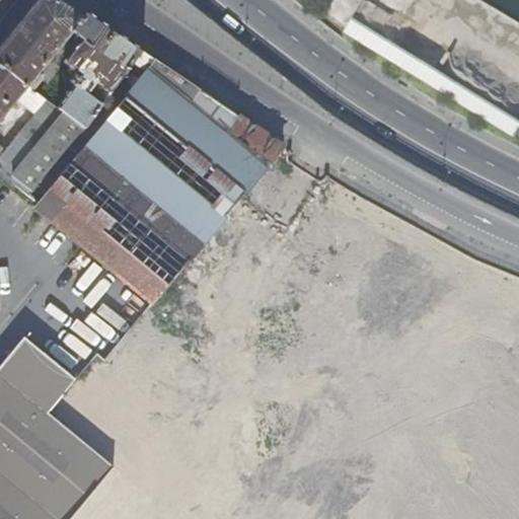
[(142,53),(85,14),(81,18),(58,0),(46,0),(40,0),(0,48),(0,64),(32,89),(39,81),(34,77),(70,33),(80,42),(64,63),(76,73),(67,83),(72,87),(56,108),(83,129),(69,146),(78,154),(146,72),(134,62),(142,53)]
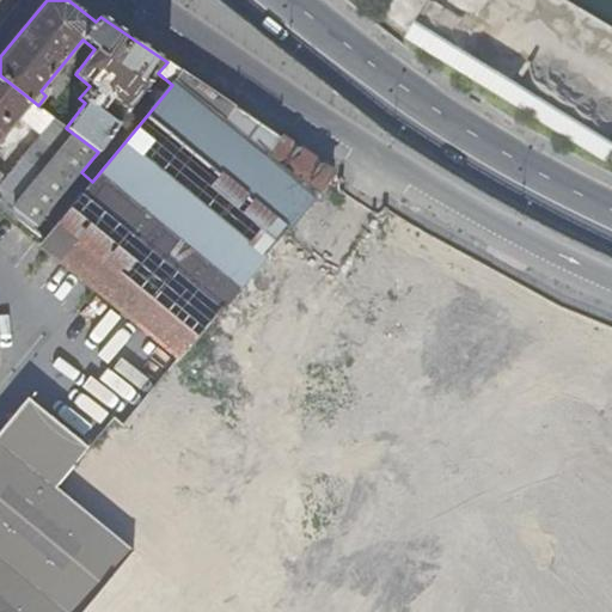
[(179,357),(332,173),(183,72),(172,85),(92,182),(41,244),(179,357)]
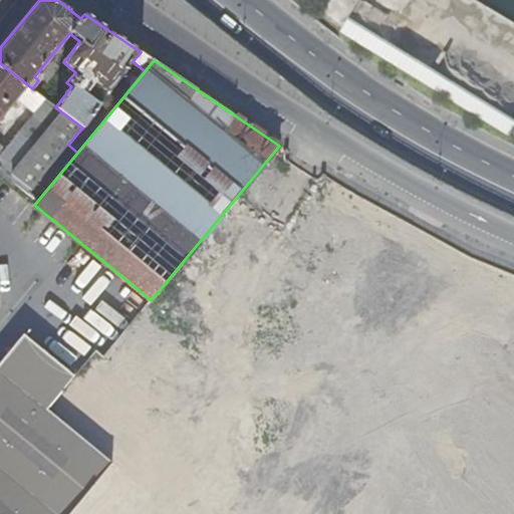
[(0,119),(18,97),(38,113),(48,101),(32,88),(0,63),(0,119)]
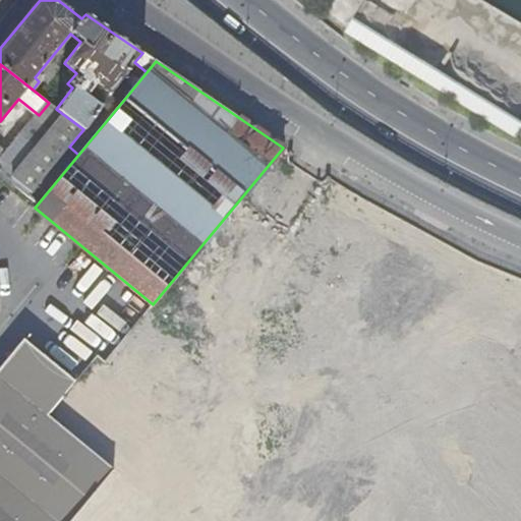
[(0,520),(72,520),(116,470),(49,411),(75,380),(64,371),(23,336),(0,363),(0,520)]
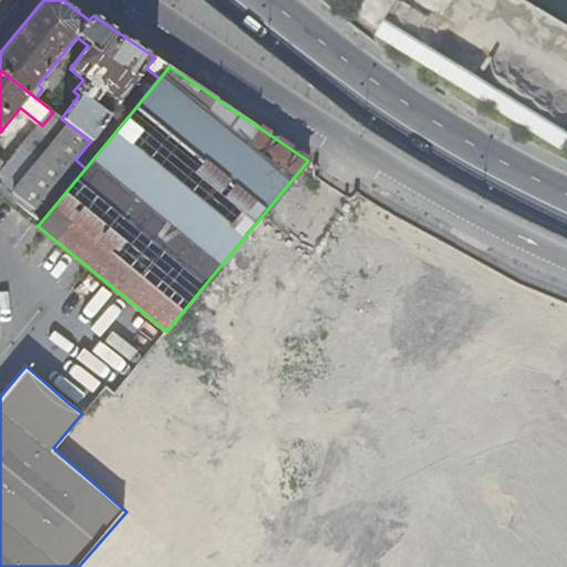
[(82,399),(70,404),(82,413),(89,405),(82,399)]
